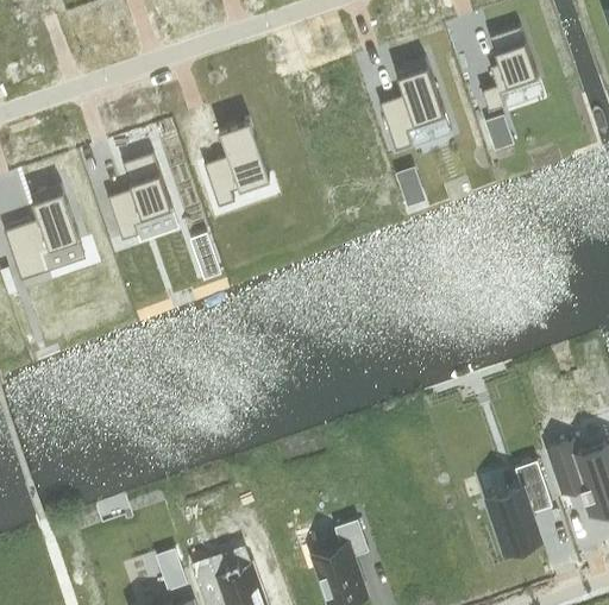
[(0,0),(0,10),(29,0),(0,0)]
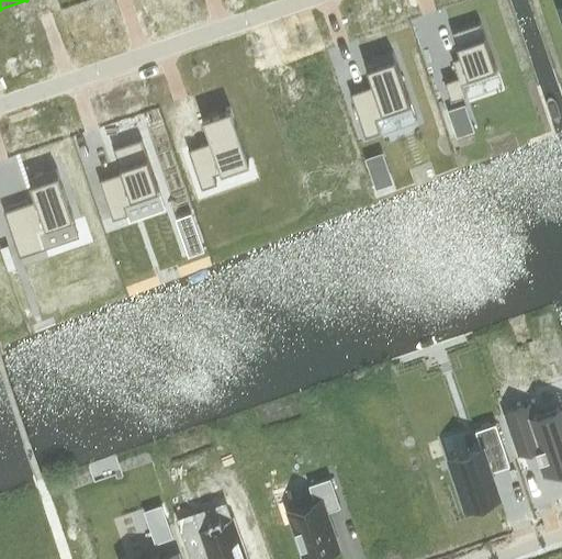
[(453,112),(468,108),(463,94),(497,84),(491,64),(489,57),(480,32),(452,41),(461,67),(453,69),(459,87),(446,91),(453,112)]
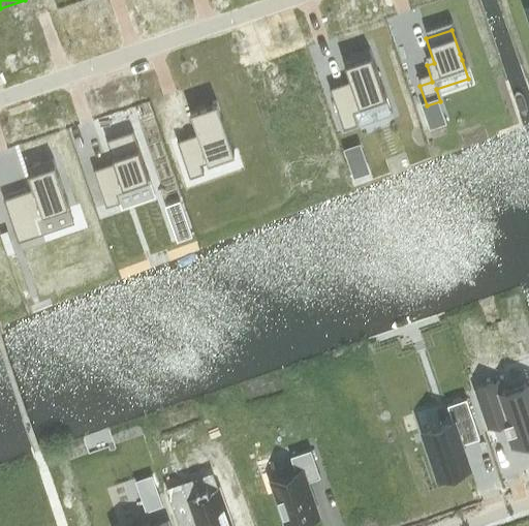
[(344,86),(330,91),(343,131),(359,127),(354,115),(364,112),(386,103),(369,53),(343,61),(352,89),(346,91),(344,86)]
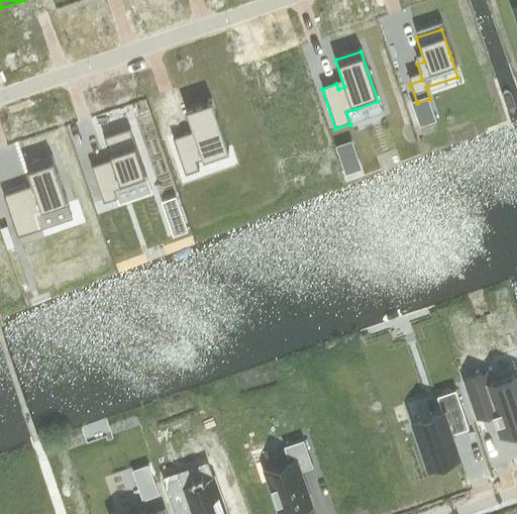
[(426,101),(414,105),(421,126),(433,122),(426,101)]
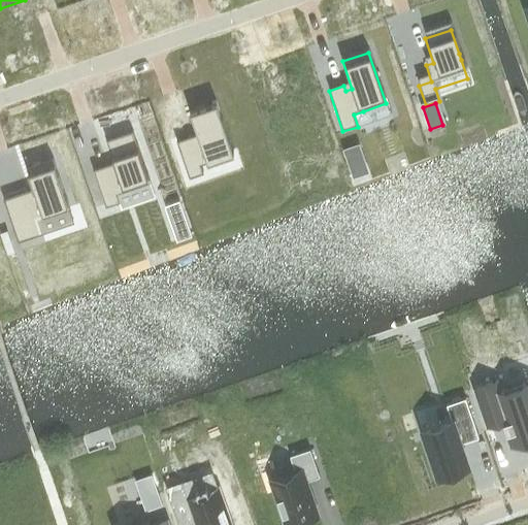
[(188,179),(203,174),(200,167),(210,163),(233,156),(216,104),(190,113),(199,141),(192,143),(190,137),(175,142),(188,179)]
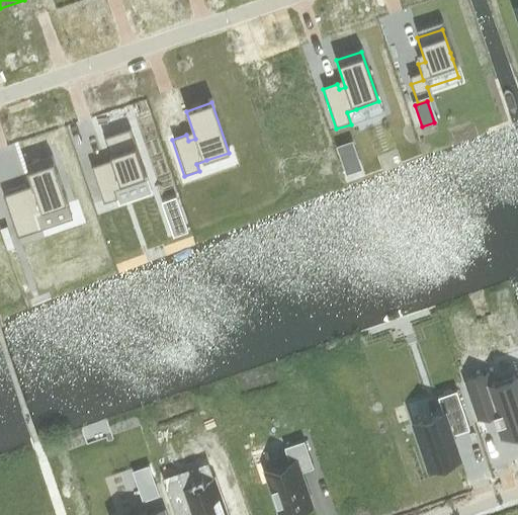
[(0,136),(11,133),(15,147),(27,144),(16,105),(0,109),(0,136)]
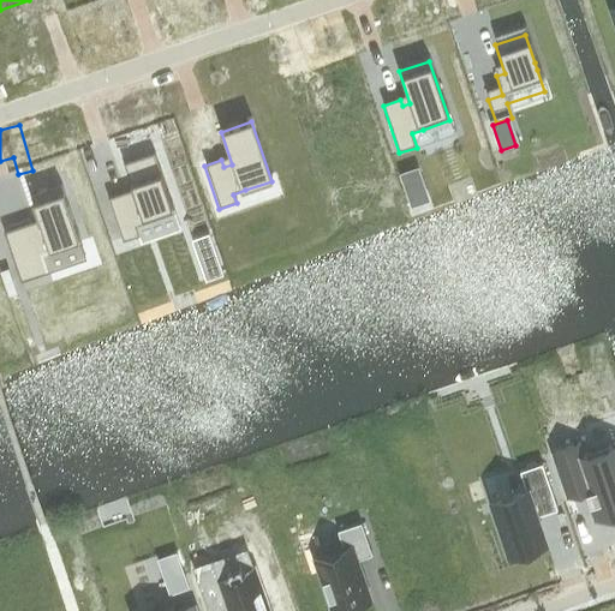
[(175,213),(155,153),(124,163),(135,196),(127,198),(125,192),(108,198),(123,241),(141,235),(137,226),(175,213)]
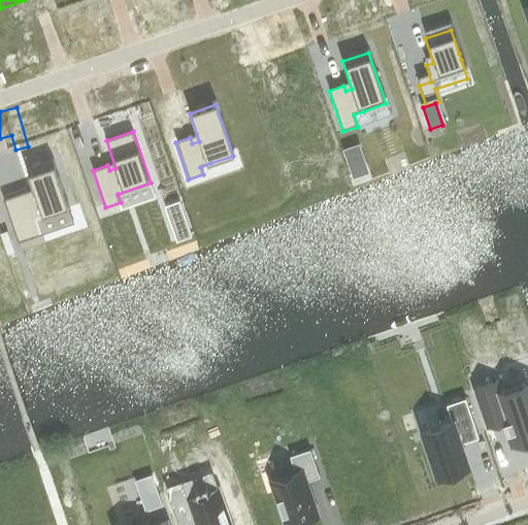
[(355,148),(343,152),(348,163),(359,159),(355,148)]
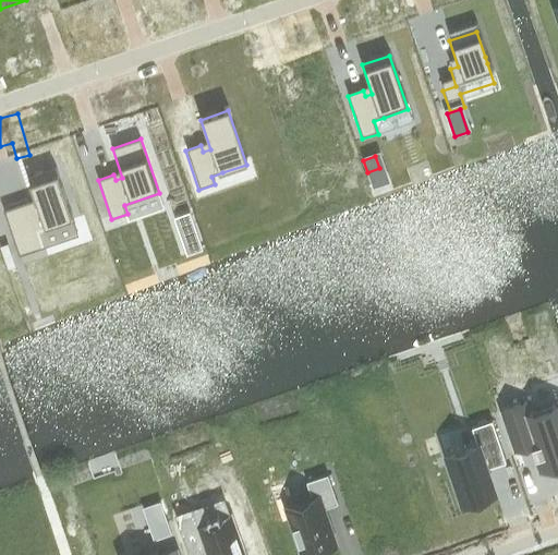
[(28,204),(3,213),(20,257),(44,249),(43,244),(39,236),(74,225),(56,170),(27,179),(37,208),(31,212),(28,205),(28,204)]
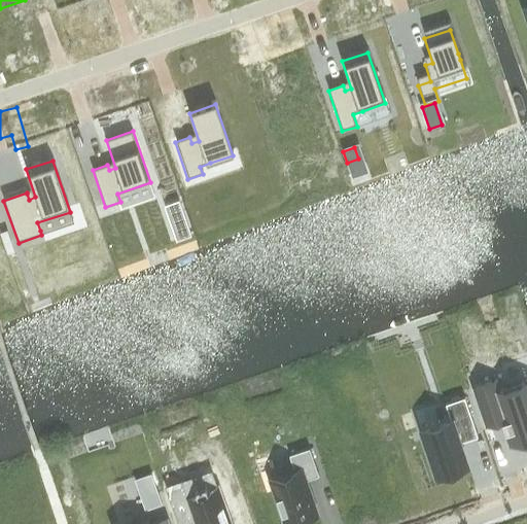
[(179,203),(165,208),(168,219),(183,213),(179,203)]
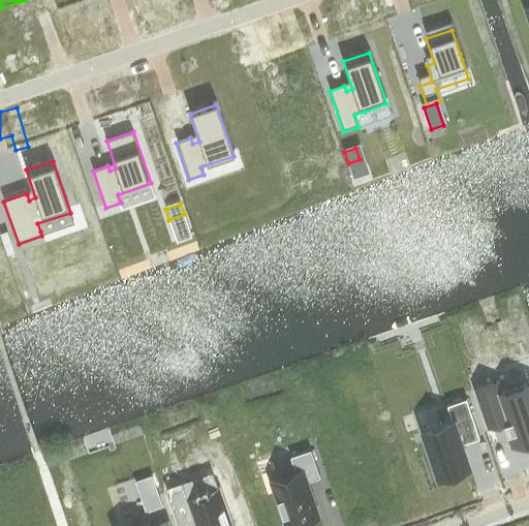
[(493,384),(475,391),(490,430),(502,426),(511,452),(528,445),(528,395),(526,385),(497,396),(493,384)]
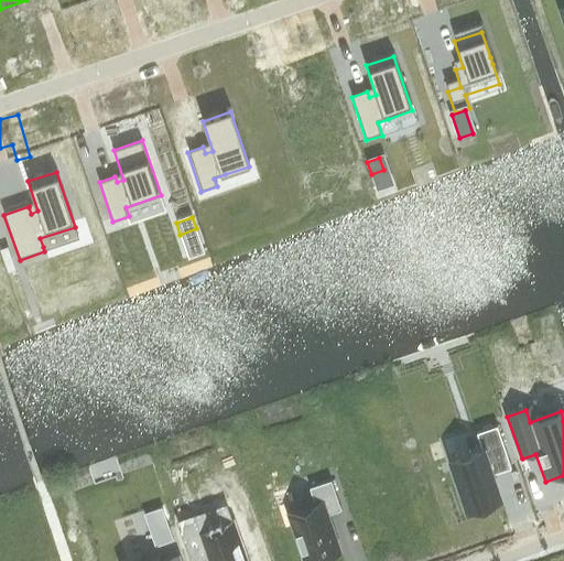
[(467,507),(500,496),(492,474),(511,467),(497,425),(477,432),(483,448),(451,459),(467,507)]
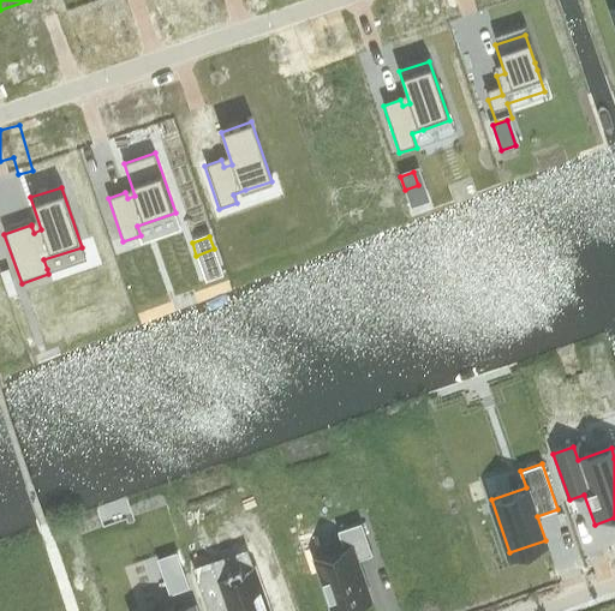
[(345,610),(369,601),(356,562),(372,556),(360,523),(338,532),(344,550),(315,559),(333,610),(345,610)]
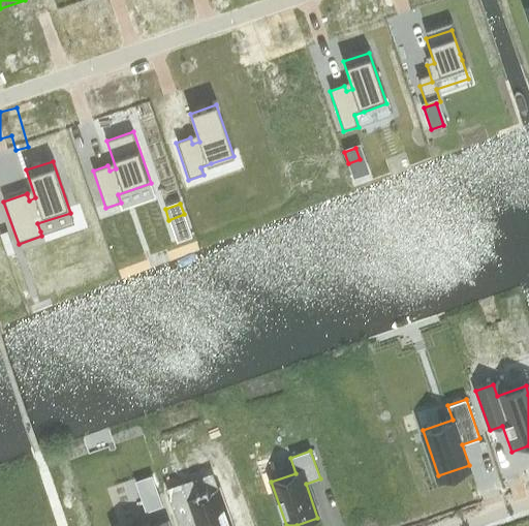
[(188,497),(184,486),(167,491),(179,525),(231,525),(218,487),(188,497)]
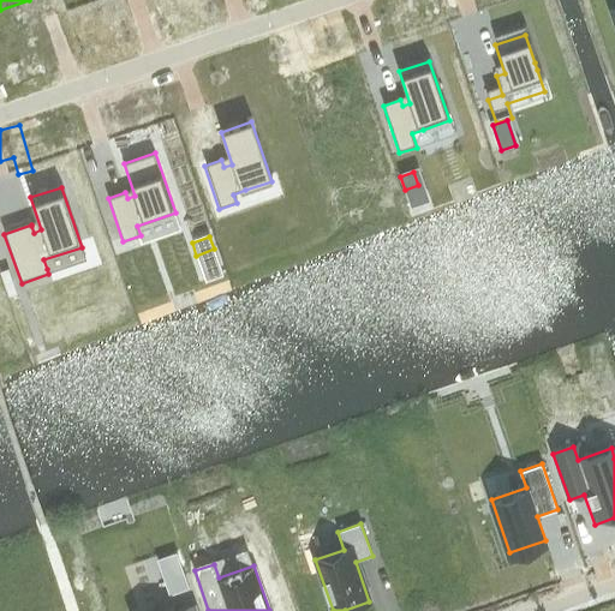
[(183,573),(163,579),(169,597),(189,591),(183,573)]
